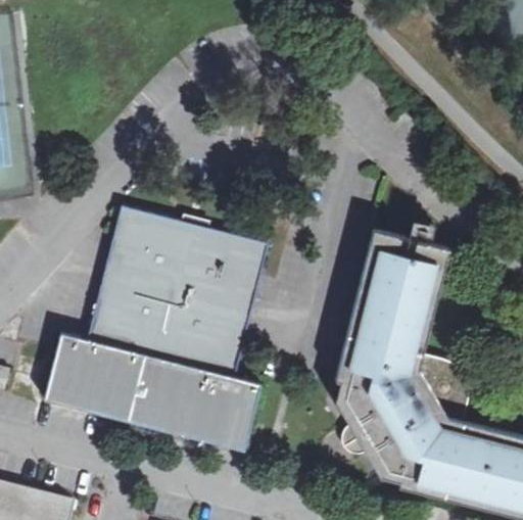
[(60,334),(43,400),(136,424),(244,452),(262,384),(235,378),(243,344),(257,288),(269,244),(192,226),(121,207),(111,244),(96,300),(86,340),(73,337),(60,334)]
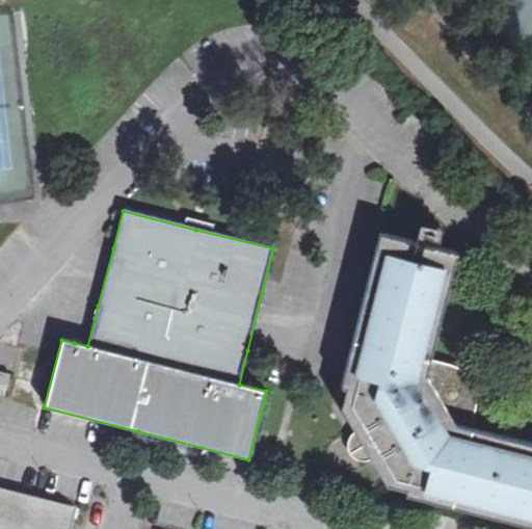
[(407,239),(431,246),(435,230),(413,223),(407,239)]
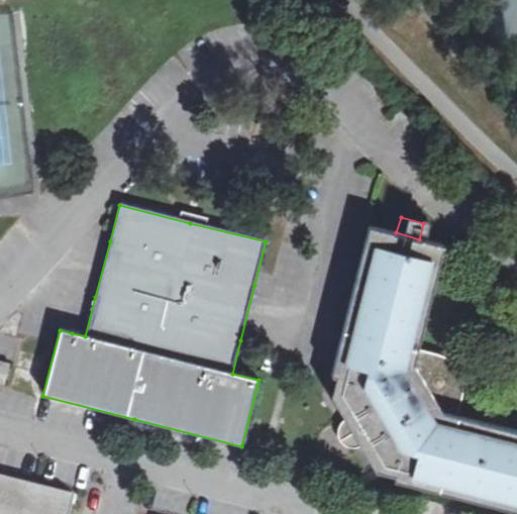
[(440,489),(440,486),(493,500),(516,505),(516,432),(457,418),(462,400),(463,397),(462,383),(458,373),(453,365),(446,360),(437,356),(418,351),(444,247),(409,238),(377,229),(350,333),(347,332),(331,397),(357,440),(376,473),(440,489)]
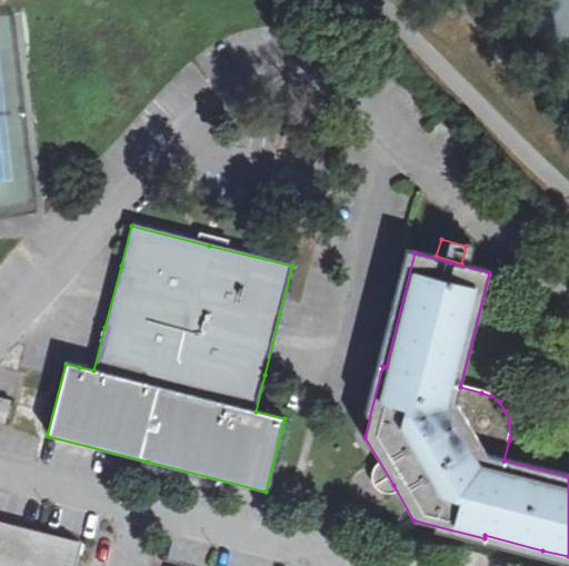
[(0,399),(0,423),(5,425),(10,403),(0,399)]
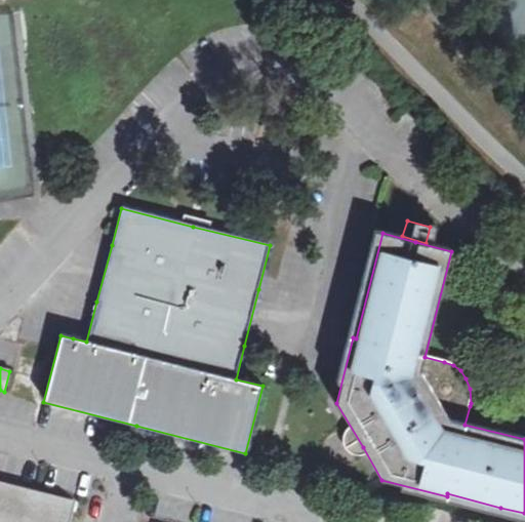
[(0,487),(0,521),(74,521),(77,507),(0,487)]
